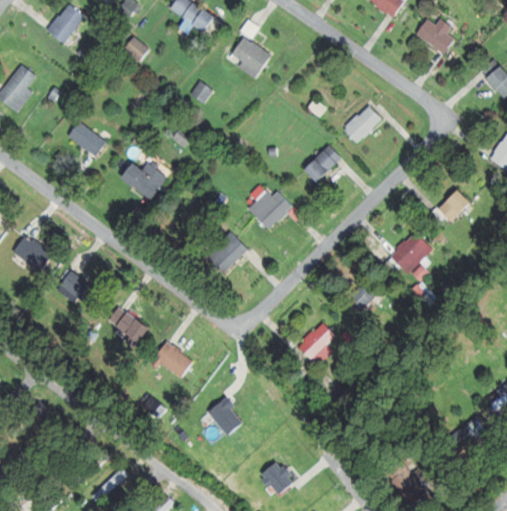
[(175,0),(169,9),(202,33),(214,17),(190,0),(175,0)]
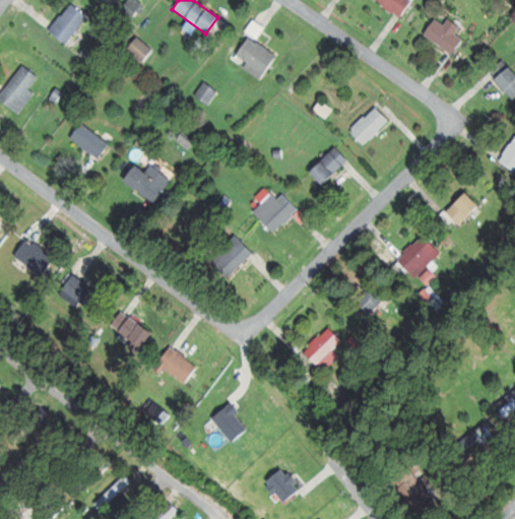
[(374,0),(396,18),(410,1),(408,0),(374,0)]
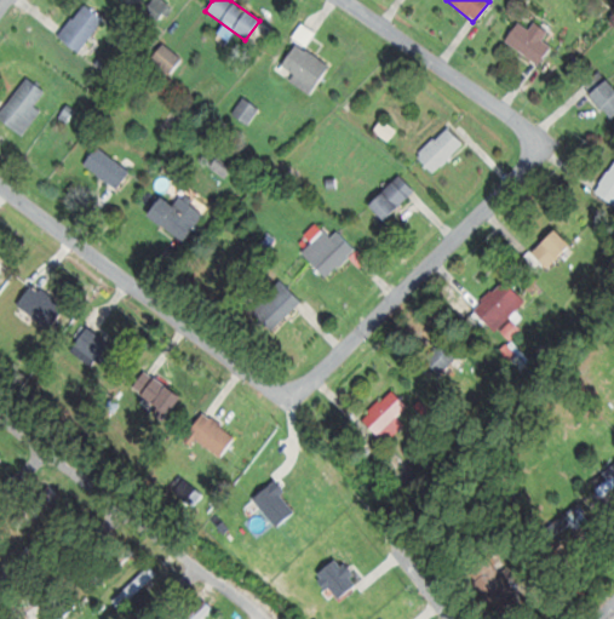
[(103,21),(82,4),(56,36),(76,53),(103,21)]
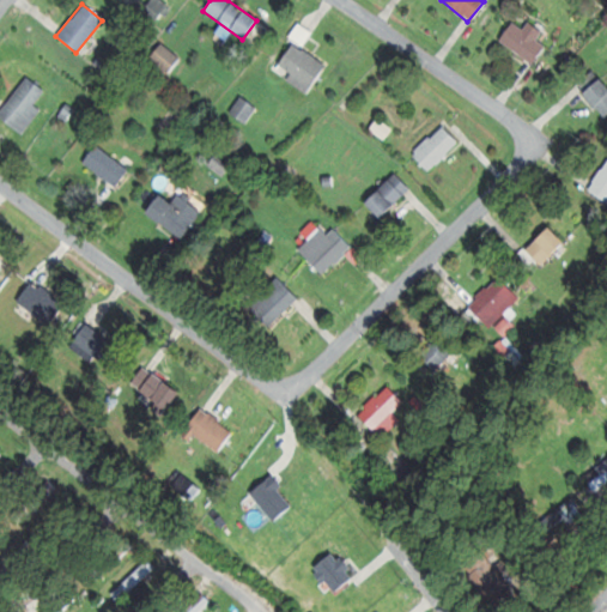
[(520,30),(511,23),(497,40),(529,66),(544,49),(533,40),(540,31),(527,22),(520,30)]
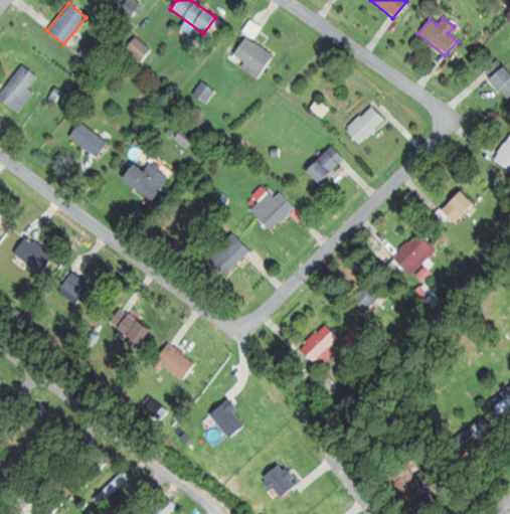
[(238,67),(257,78),(272,55),(244,37),(232,55),(241,61),(238,67)]
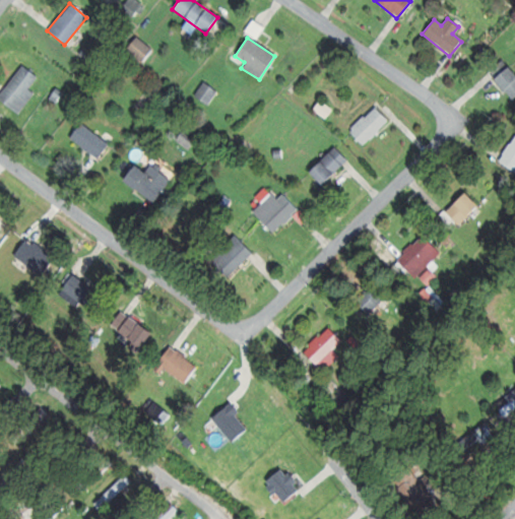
[(126,50),(141,62),(150,50),(135,39),(126,50)]
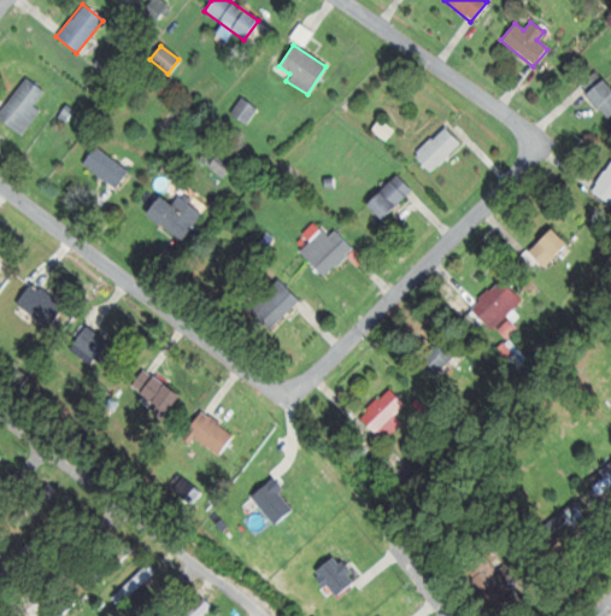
[(580,83),(604,118),(610,112),(610,88),(599,70),(580,83)]
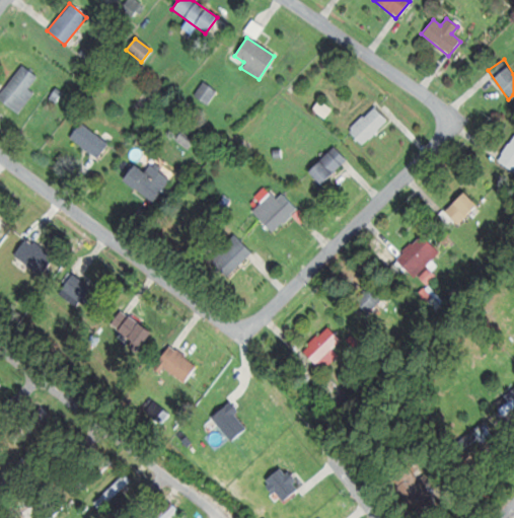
[(37,77),(20,66),(0,93),(0,101),(17,115),(32,93),(27,89),(37,77)]
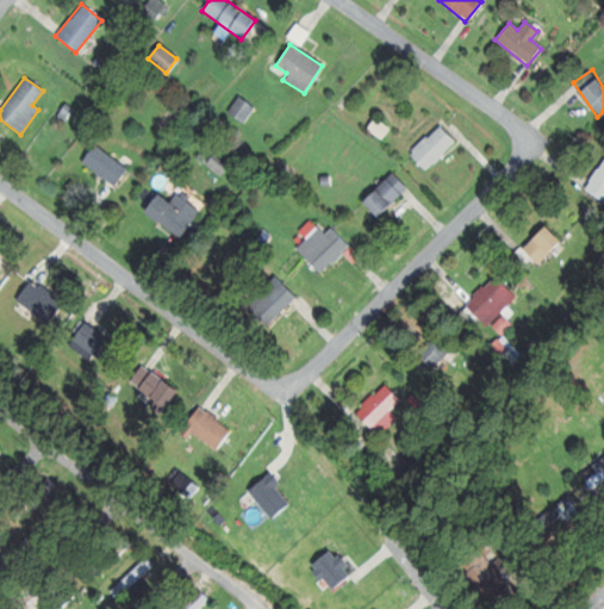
[(424,171),(454,142),(439,125),(408,154),(424,171)]
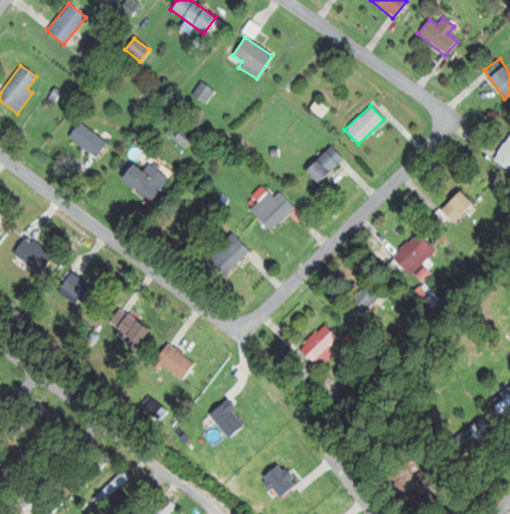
[(67,138),(96,157),(107,142),(78,122),(67,138)]
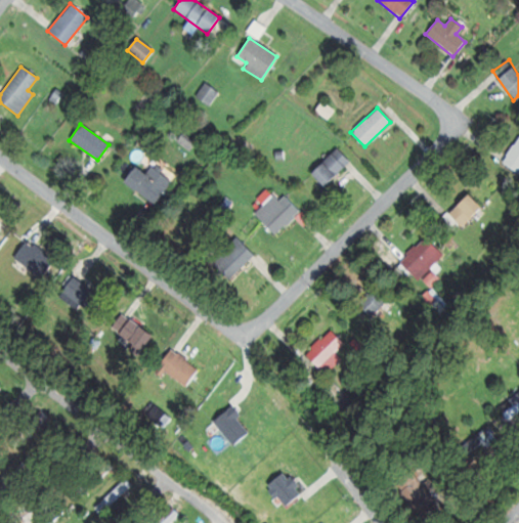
[(518,135),(501,162),(518,174),(518,135)]
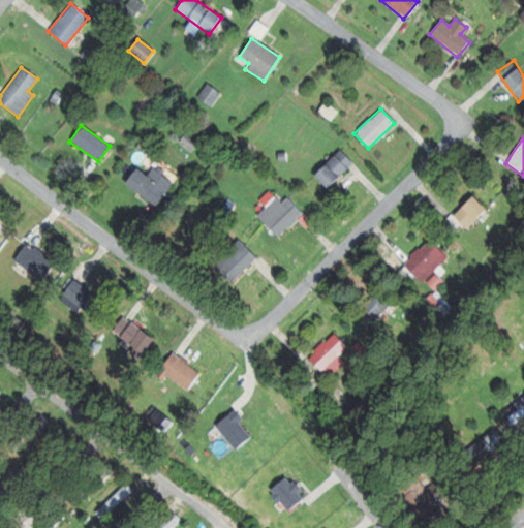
[(327,188),(352,163),(339,150),(313,175),(327,188)]
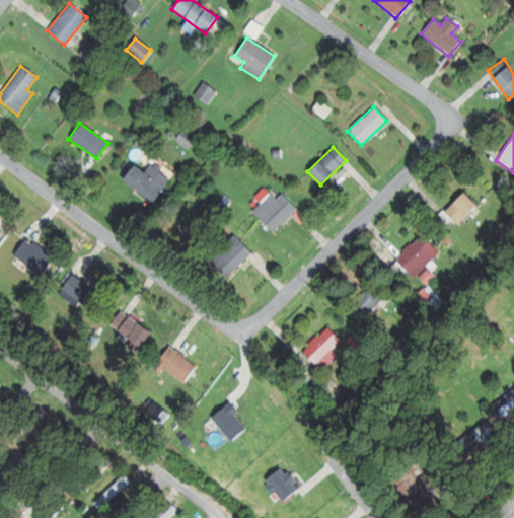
[(170,176),(151,161),(143,171),(134,165),(122,180),(151,203),(170,176)]
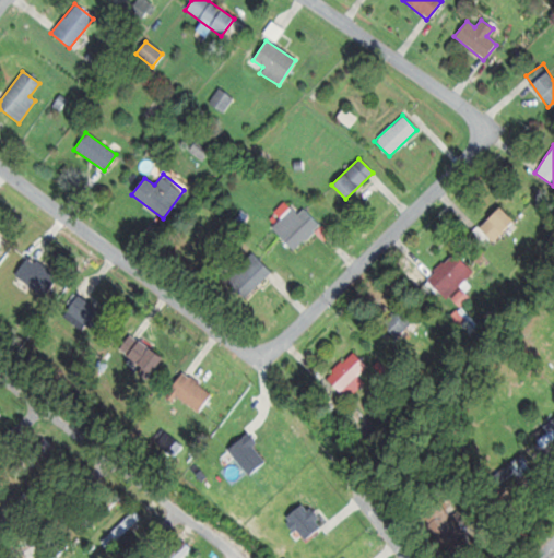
[(513,221),(498,206),(478,228),(492,242),(513,221)]
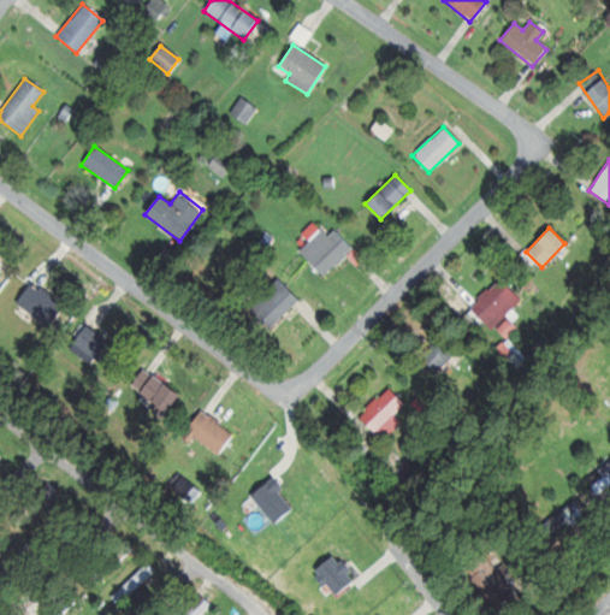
[(327,237),(319,229),(297,250),(324,277),(351,248),(333,231),(327,237)]
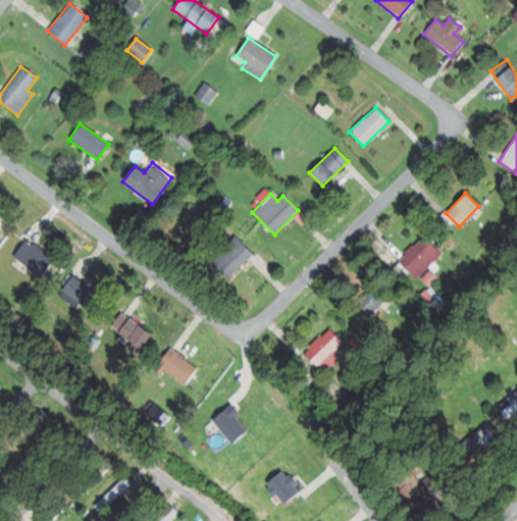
[(397,260),(414,279),(442,254),(424,235),(397,260)]
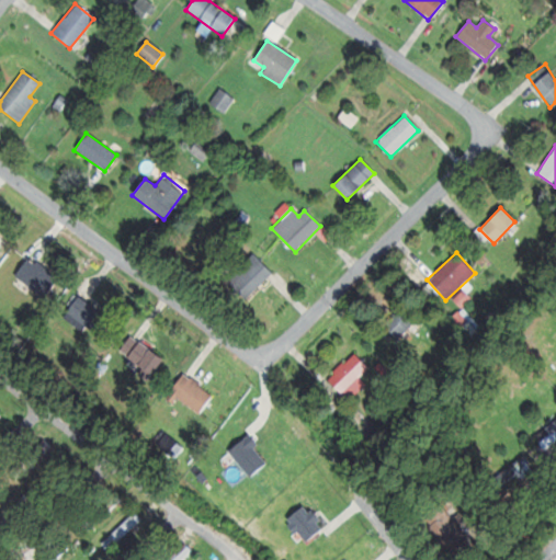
[(271,273),(250,253),(225,280),(245,299),(271,273)]
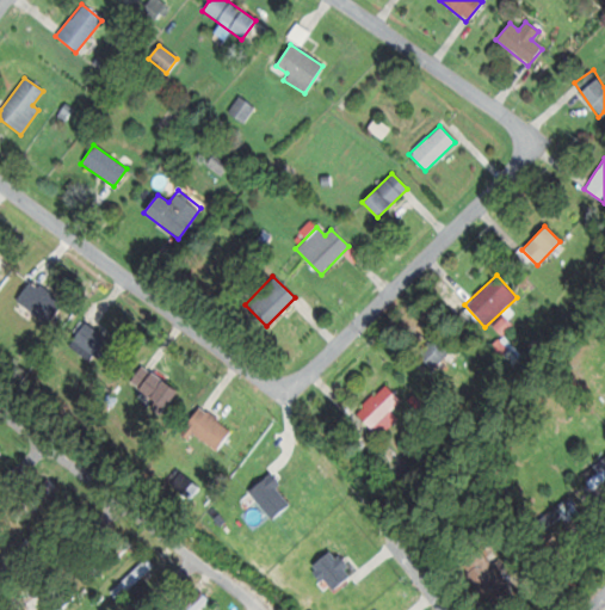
[(62,302),(30,281),(14,301),(48,324),(62,302)]
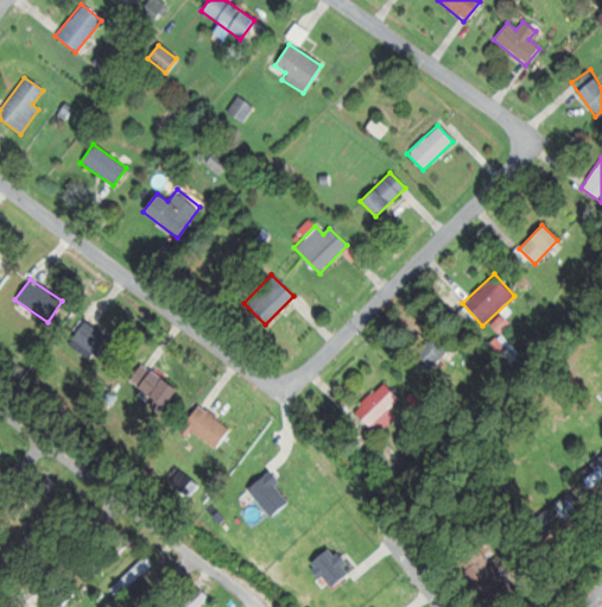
[(67,346),(96,365),(112,340),(83,321),(67,346)]
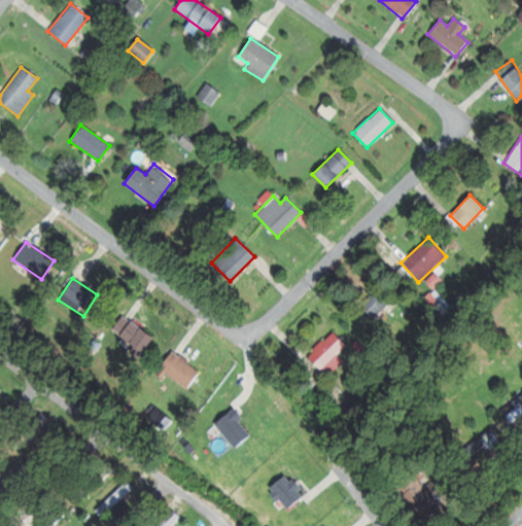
[(390,300),(377,286),(358,305),(372,319),(390,300)]
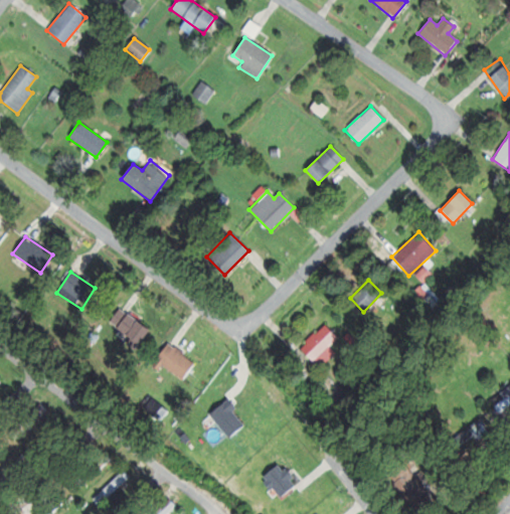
[(125,344),(135,350),(149,329),(118,309),(108,324),(129,338),(125,344)]
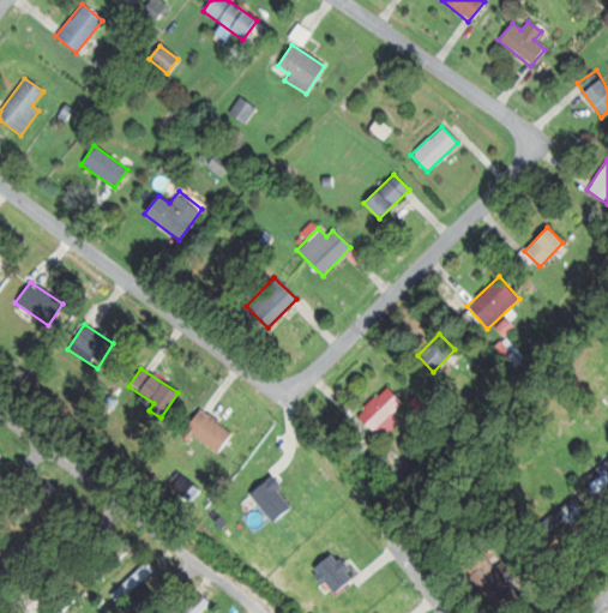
[(380,439),(410,410),(386,386),(357,416),(380,439)]
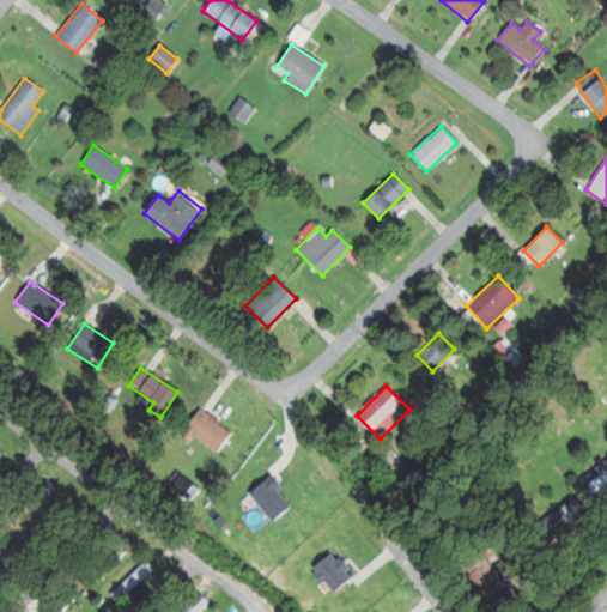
[(214,454),(231,434),(200,410),(183,429),(214,454)]
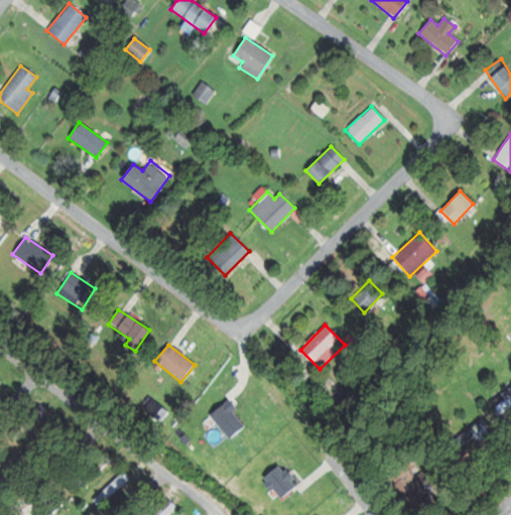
[(510,406),(510,387),(490,401),(498,414),(510,406)]
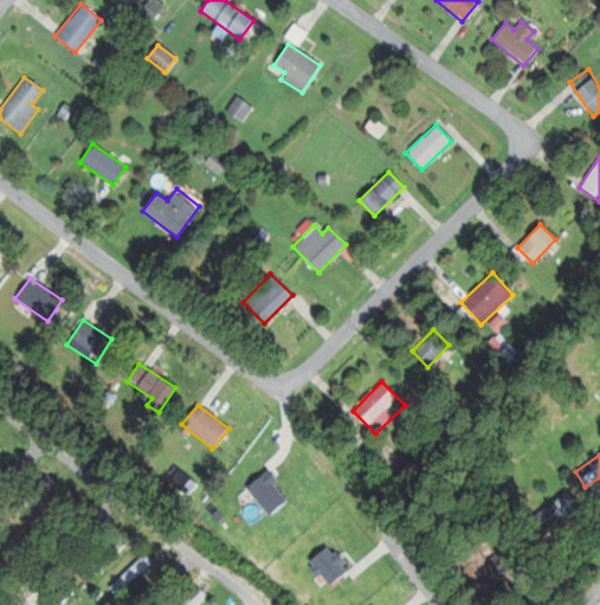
[(152,561),(143,553),(109,589),(116,596),(152,561)]
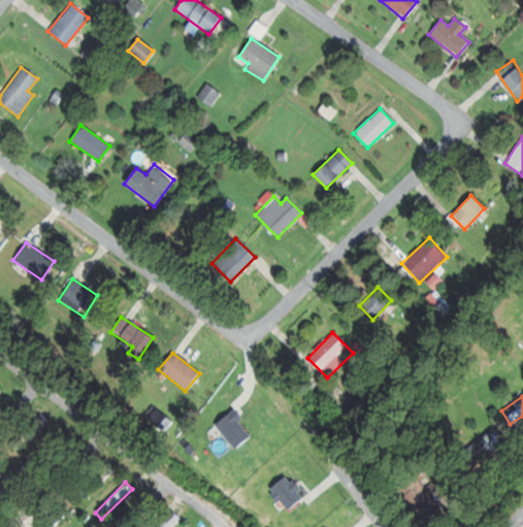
[(169,526),(178,519),(171,512),(156,526),(169,526)]
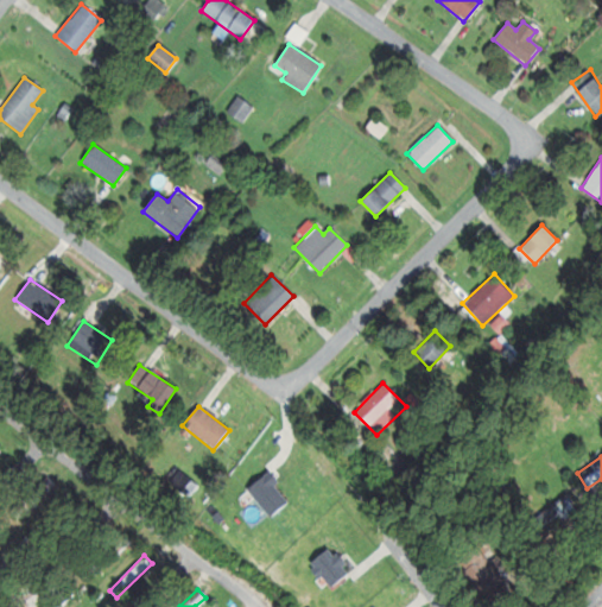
[(58,606),(69,599),(63,590),(44,606),(58,606)]
